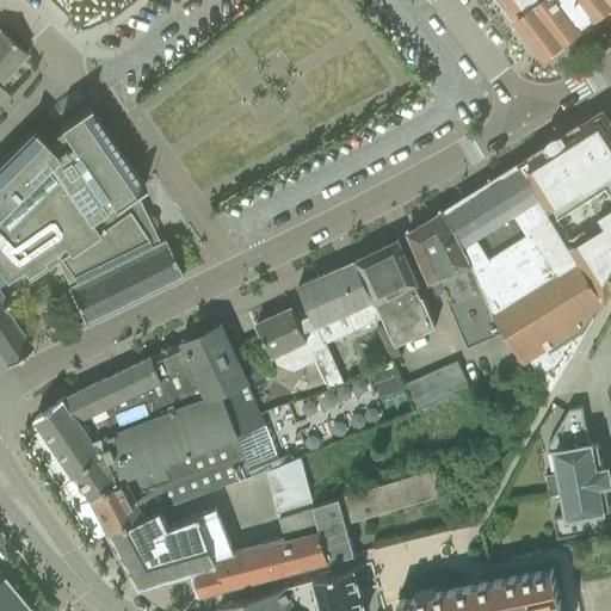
[(610,0),(503,0),(514,16),(518,16),(545,53),(610,0)]
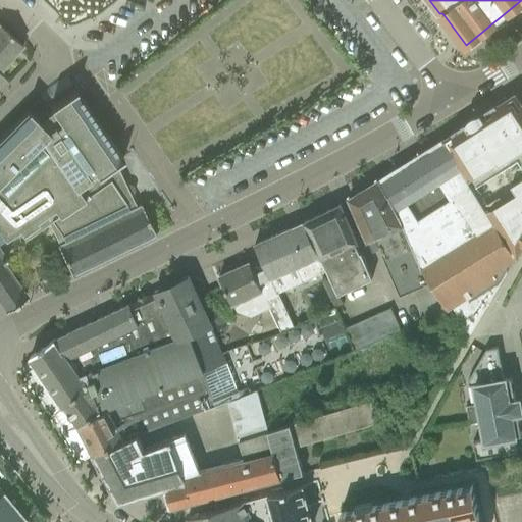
[(0,25),(0,68),(21,45),(0,25)]
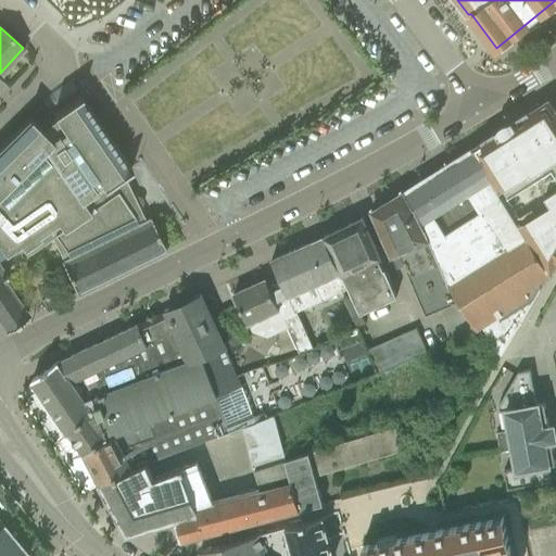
[(0,321),(4,329),(27,314),(1,276),(5,273),(3,269),(51,238),(61,260),(59,260),(76,294),(165,251),(149,218),(149,216),(143,219),(138,209),(140,206),(141,205),(142,202),(141,200),(140,198),(139,197),(137,196),(134,196),(131,197),(122,176),(131,169),(86,104),(79,95),(51,114),(54,117),(39,127),(28,116),(0,144),(0,321)]
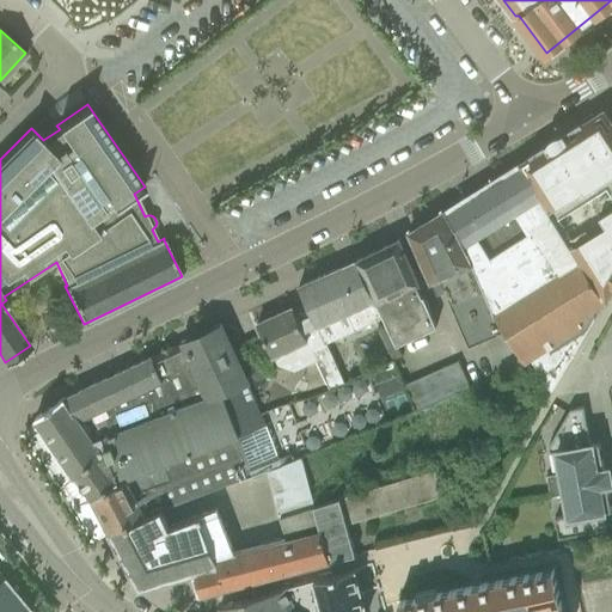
[(563,133),(563,132),(544,144),(544,145),(528,154),(530,155),(519,163),(605,301),(611,287),(611,117),(610,120),(603,109),(581,123),(580,122),(563,133)]
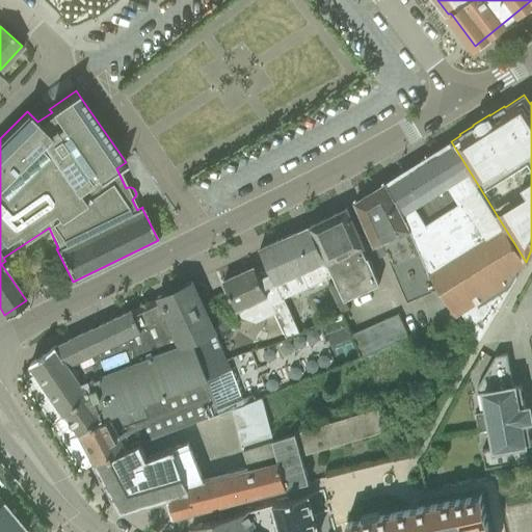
[(451,141),(386,182),(403,210),(404,213),(407,221),(410,229),(417,242),(428,271),(454,315),(460,313),(471,328),(478,340),(479,340),(517,275),(513,269),(526,262),(451,141)]
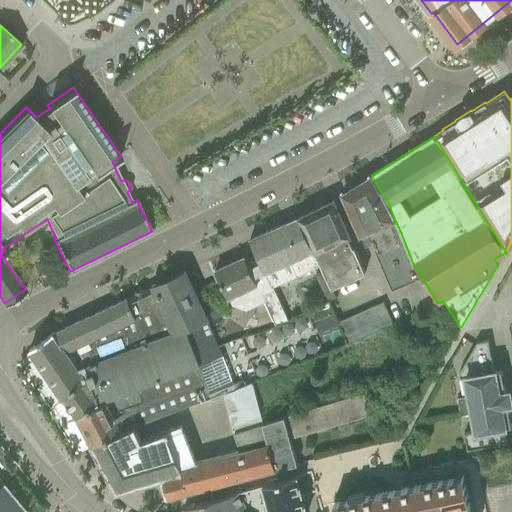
[(371,175),(341,194),(360,235),(367,232),(393,289),(407,282),(420,310),(432,305),(437,303),(412,261),(401,233),(395,220),(392,213),(389,205),(388,202),(371,175)]
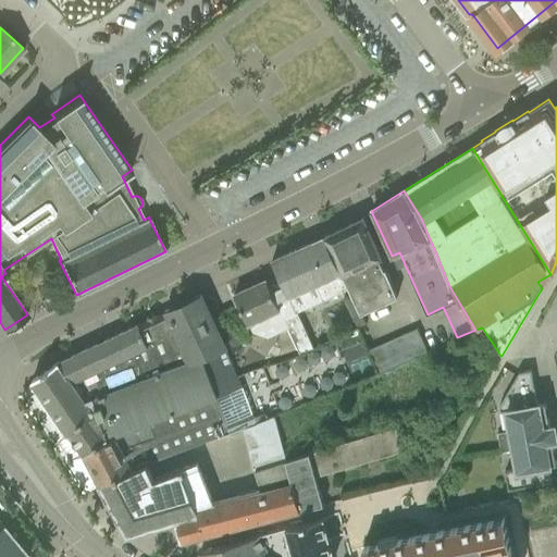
[(362,218),(324,237),(354,296),(351,297),(360,314),(400,295),(362,218)]
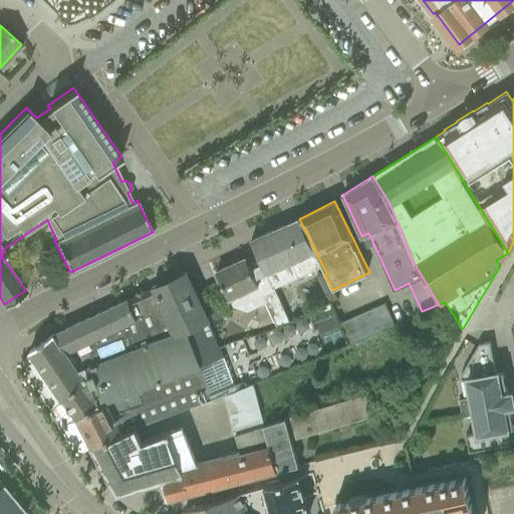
[(298,219),(250,240),(257,255),(272,288),(274,287),(319,267),(307,237),(298,219)]
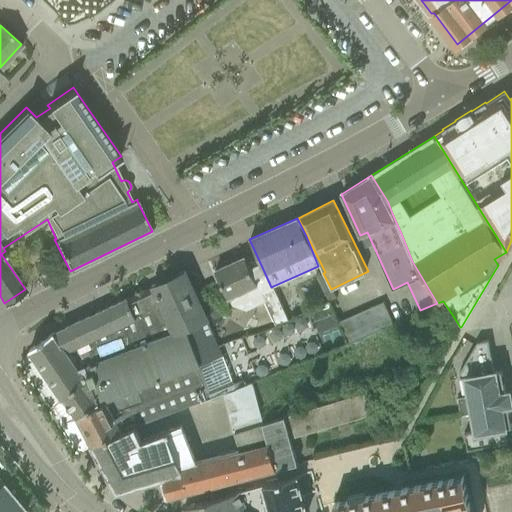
[(215,270),(231,306),(245,311),(257,305),(266,301),(275,324),(287,319),(273,286),(271,287),(256,254),(245,258),(244,256),(215,270)]
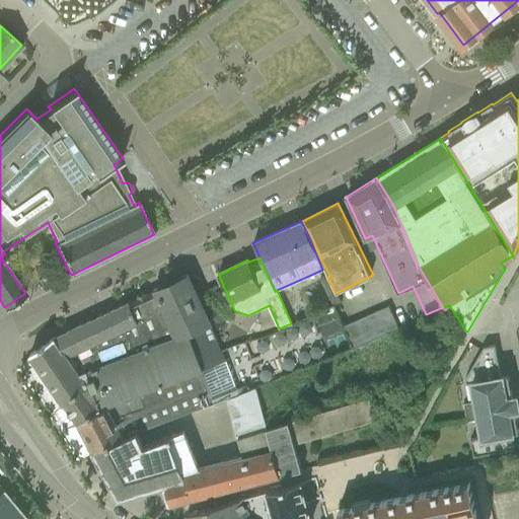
[(29,354),(21,366),(52,412),(55,410),(66,426),(64,428),(77,454),(80,459),(89,455),(137,433),(214,401),(211,394),(238,385),(216,340),(187,275),(54,337),(29,354)]
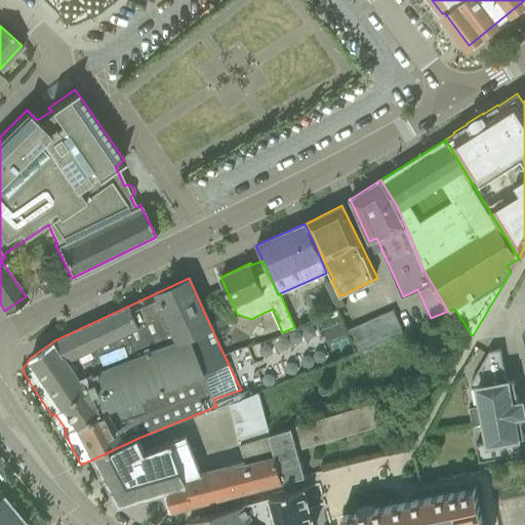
[(392,309),(380,314),(391,335),(402,330),(392,309)]
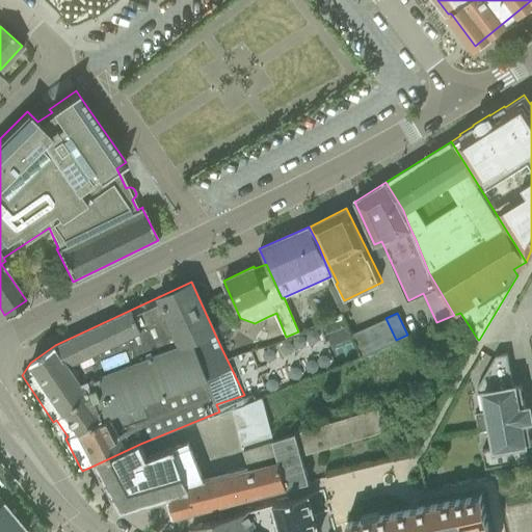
[(386,318),(374,323),(384,345),(396,340),(386,318)]
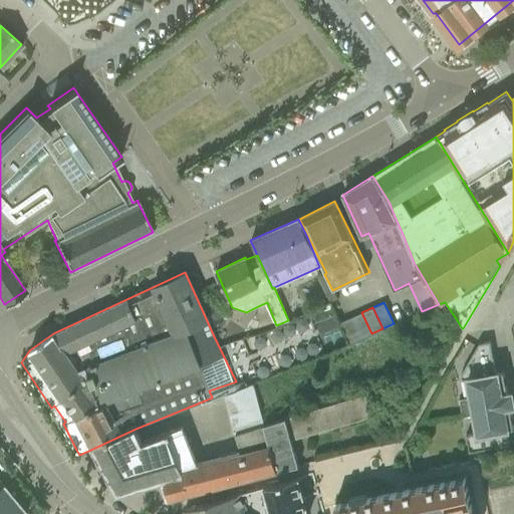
[(361,312),(350,317),(360,338),(371,333),(361,312)]
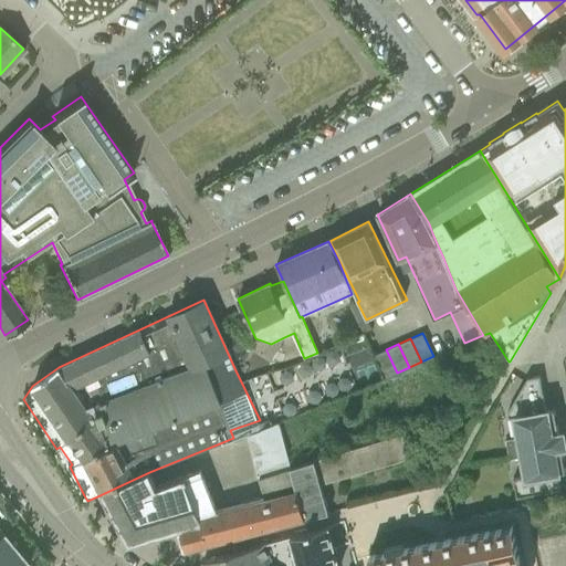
[(374,355),(385,378),(397,373),(386,349),(374,355)]
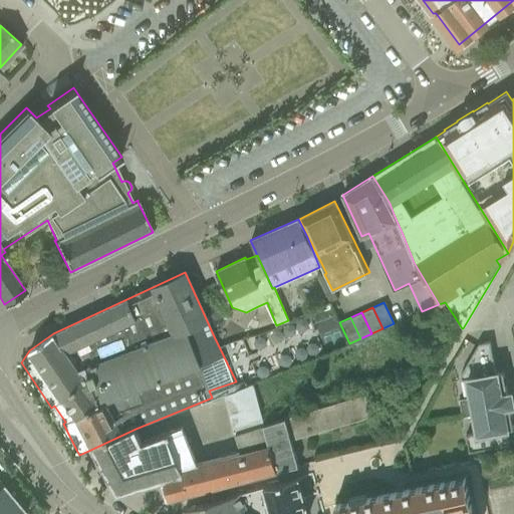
[(512,428),(509,409),(513,408),(513,397),(513,390),(506,391),(503,371),(496,372),(489,341),(478,344),(461,375),(462,381),(468,379),(471,398),(459,400),(463,417),(474,415),(478,434),(465,435),(468,452),(508,446),(505,429),(512,428)]
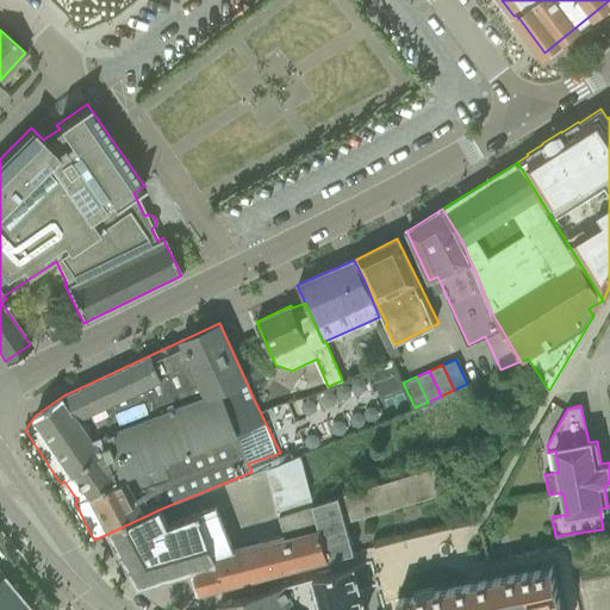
[(278,515),(313,504),(300,459),(265,470),(278,515)]
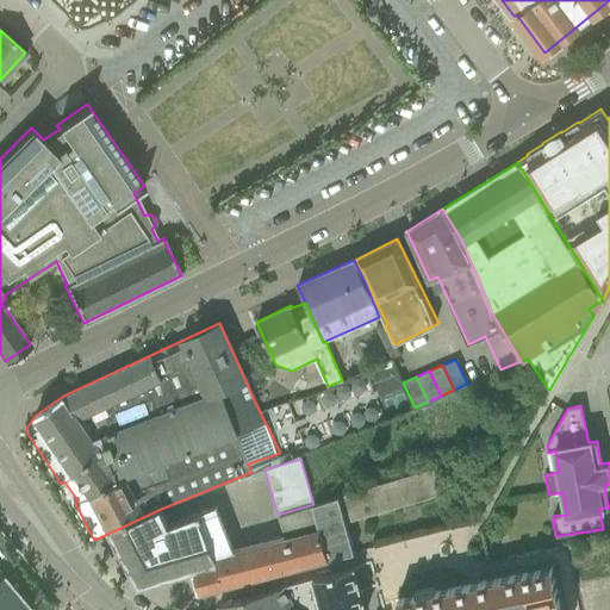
[(285,537),(292,570),(354,554),(346,523),(441,493),(431,468),(313,504),(278,515),(285,537)]
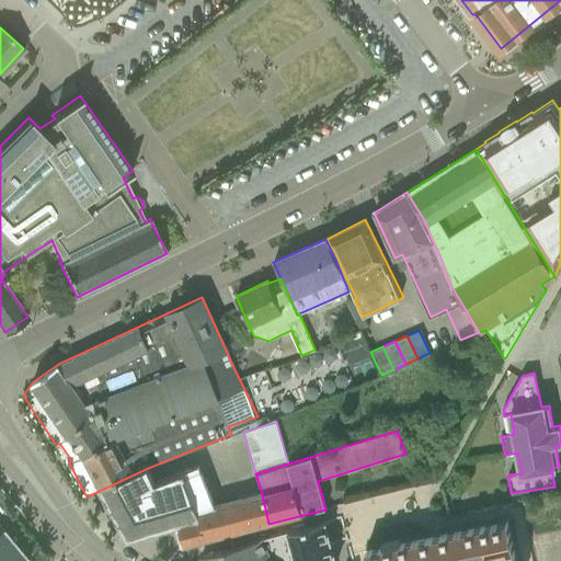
[(148,468),(96,492),(125,546),(174,531),(180,550),(187,548),(186,546),(184,547),(184,545),(185,545),(181,526),(179,527),(179,525),(199,519),(197,511),(214,506),(198,467),(156,483),(148,468)]
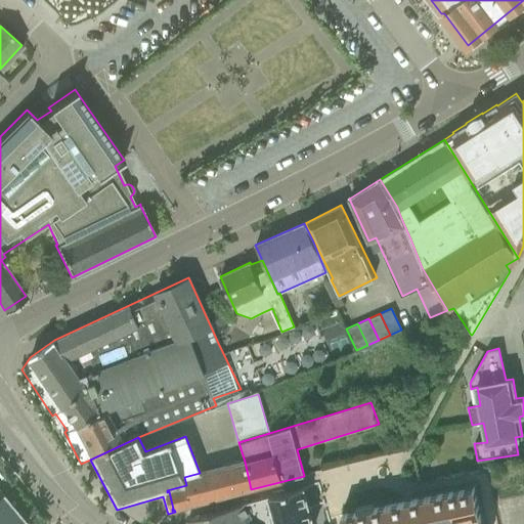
[(245,462),(200,473),(184,477),(186,485),(167,490),(167,492),(169,491),(173,509),(172,509),(172,511),(174,510),(251,489),(245,462)]
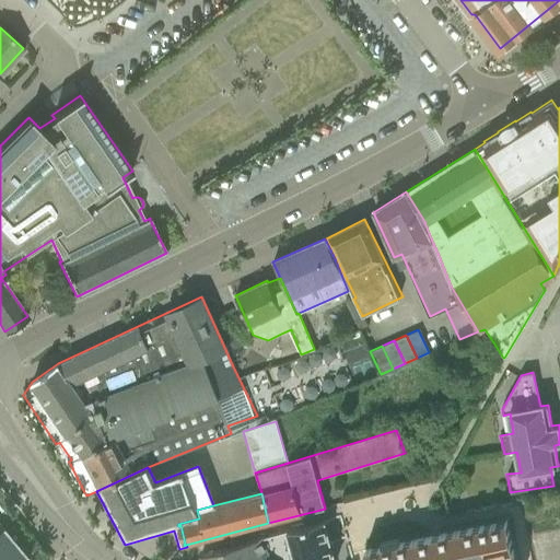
[(0,525),(10,517),(0,506),(0,525)]
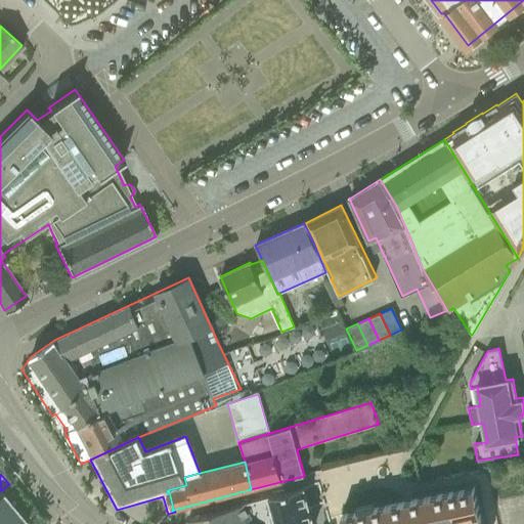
[(311,523),(302,487),(268,497),(276,523),(311,523)]
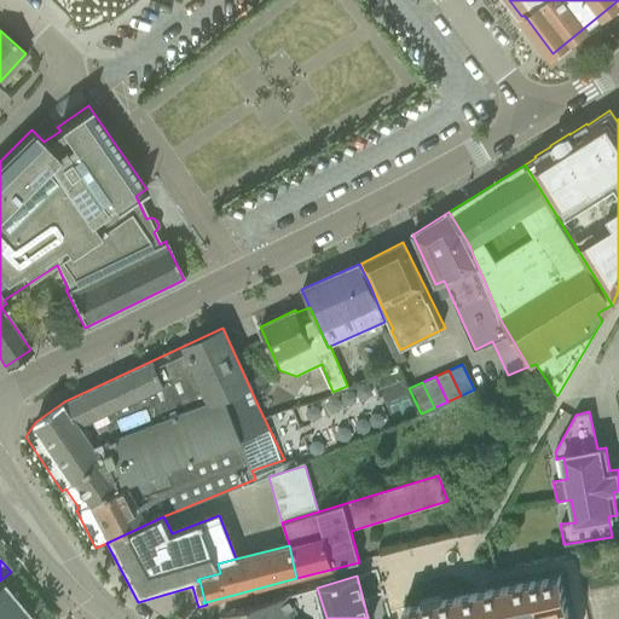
[(555,618),(547,578),(403,608),(404,618),(555,618)]
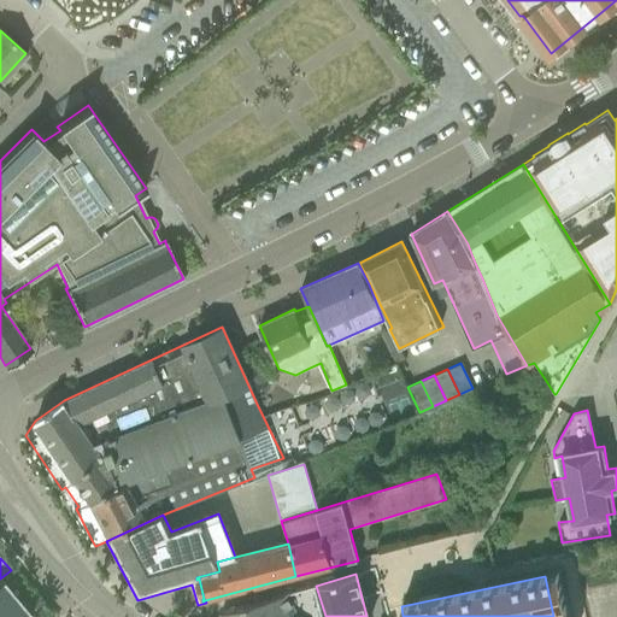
[(0,616),(30,616),(0,580),(0,616)]
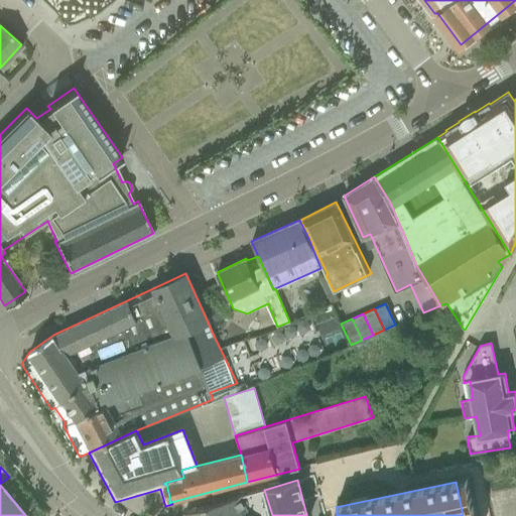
[(272,515),(264,490),(184,511),(187,515),(272,515)]
